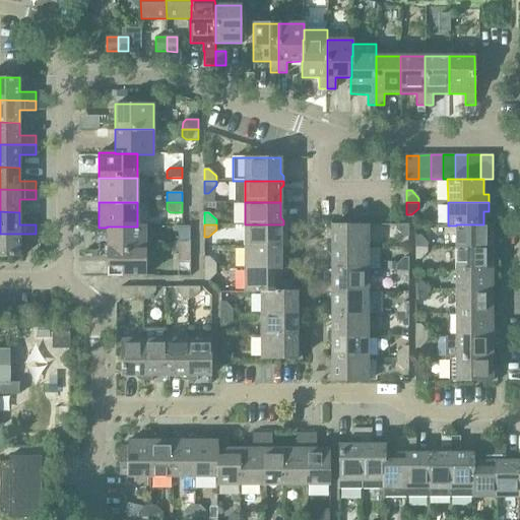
[(245,224),(245,247),(280,247),(280,233),(283,230),(283,224),(245,224)]
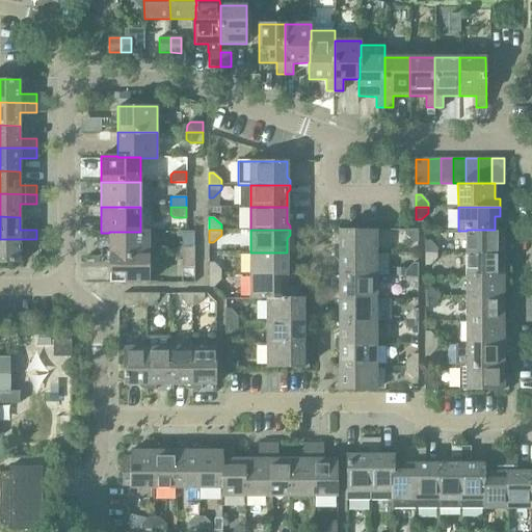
[(336,248),(336,254),(376,254),(376,230),(339,230),(339,245),(336,248)]
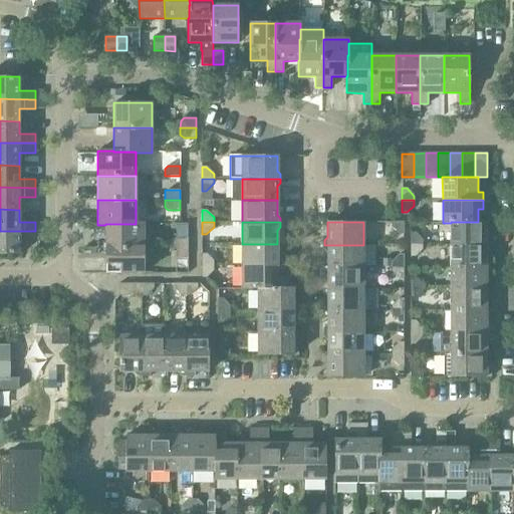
[(399,234),(404,234),(404,222),(392,222),(392,227),(399,234)]
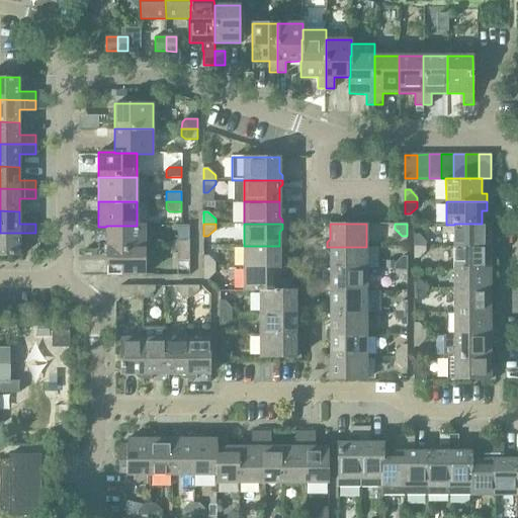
[(454,225),(454,246),(495,246),(495,238),(490,238),(490,224),(482,224),(454,224),(454,225)]
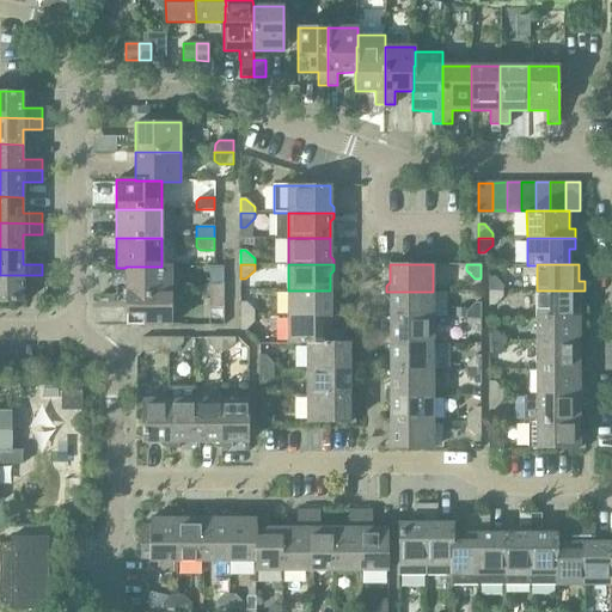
[(126,268),(126,295),(171,295),(171,265),(161,265),(161,267),(126,267),(126,268)]
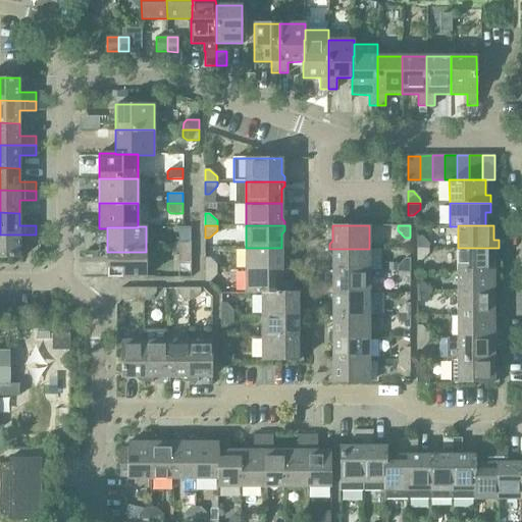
[(36,235),(0,235),(0,258),(19,258),(19,245),(36,245),(36,235)]
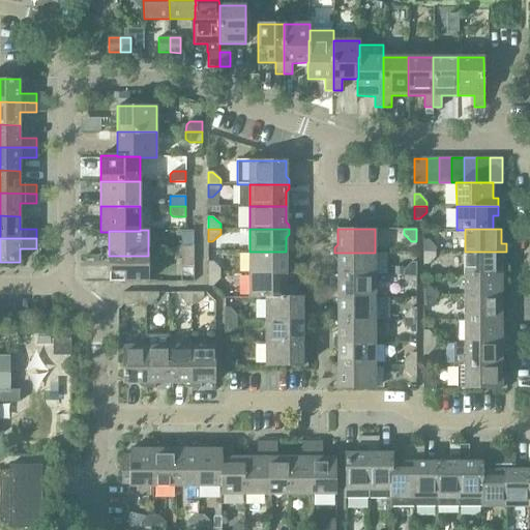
[(422,240),(422,253),(435,253),(435,247),(428,240),(422,240)]
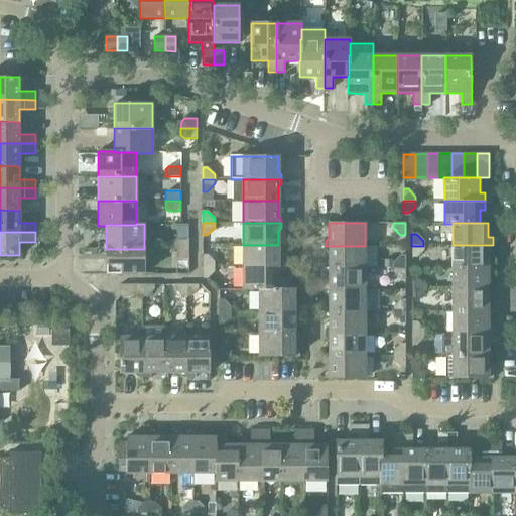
[(173,249),(176,250),(176,249),(188,249),(188,239),(180,239),(176,239),(172,241),(173,249)]
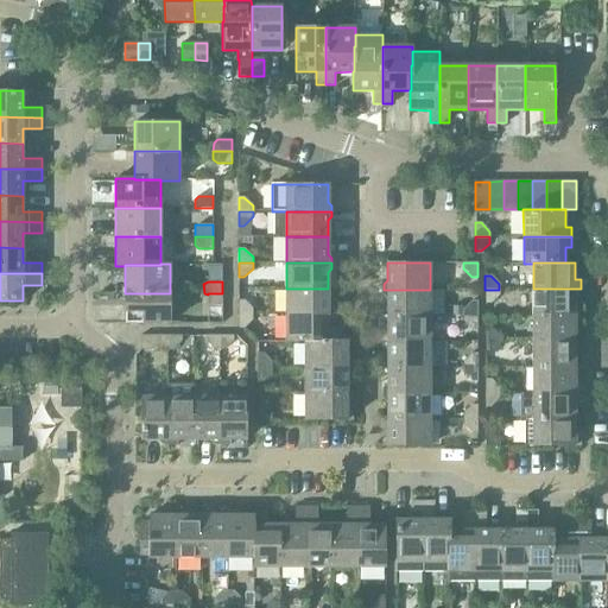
[(286,289),(286,315),(331,315),(331,309),(328,305),(328,289),(286,289)]
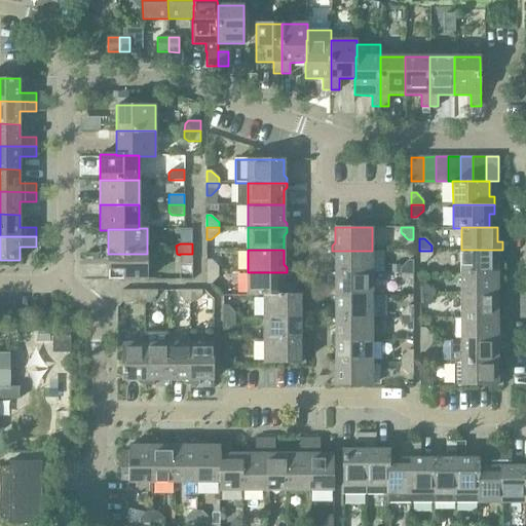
[(461,250),(461,272),(497,272),(497,259),(502,259),(502,250),(461,250)]
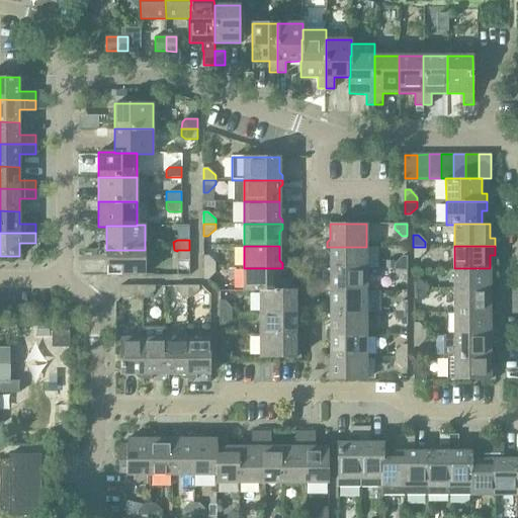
[(330,254),(330,268),(366,269),(366,247),(327,247),(327,251),(330,254)]
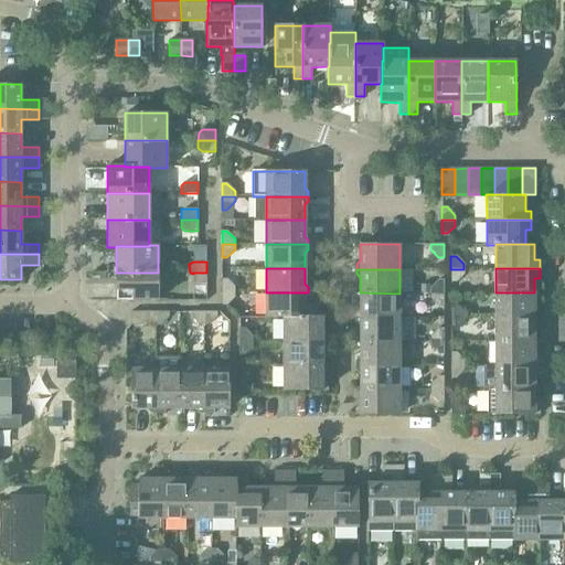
[(464,269),(450,269),(450,283),(456,283),(464,275),(464,269)]
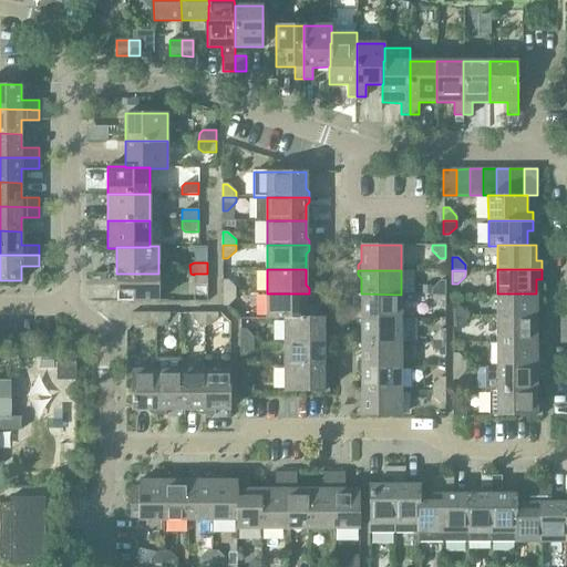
[(158,274),(116,274),(116,301),(158,301),(158,274)]
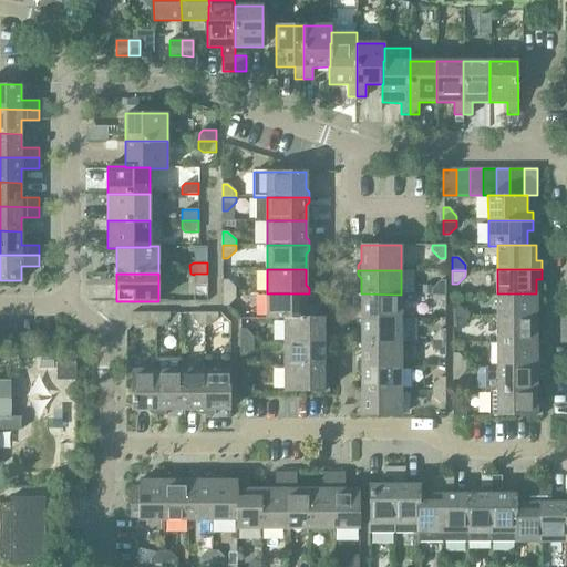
[(194,274),(194,275),(194,285),(207,285),(207,274),(194,274)]
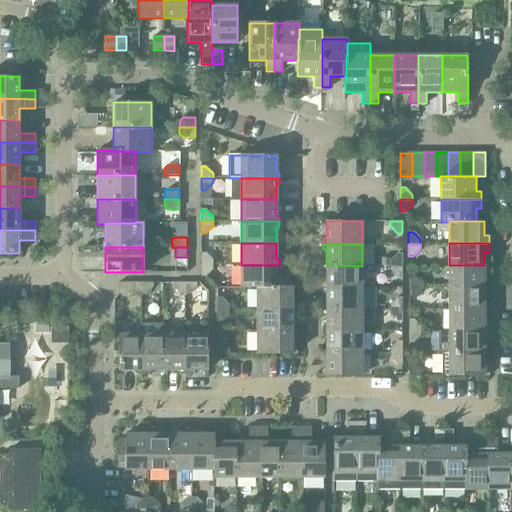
[(201,253),(201,265),(213,265),(213,260),(205,253),(201,253)]
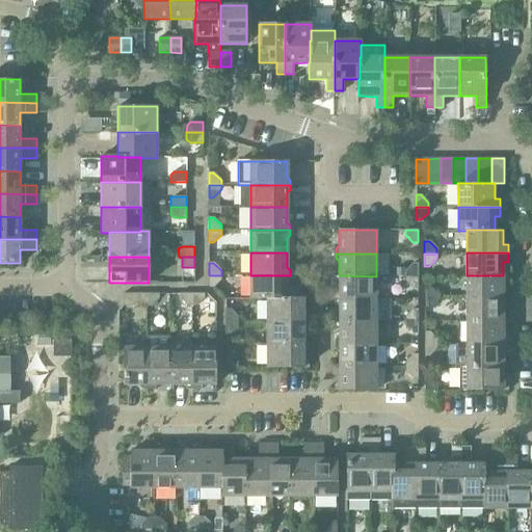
[(405,271),(405,276),(418,276),(418,263),(413,263),(405,271)]
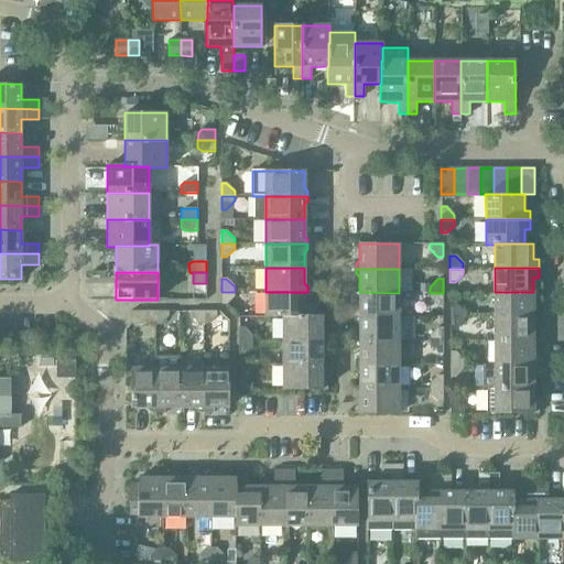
[(235,292),(221,292),(221,305),(226,305),(235,297),(235,292)]
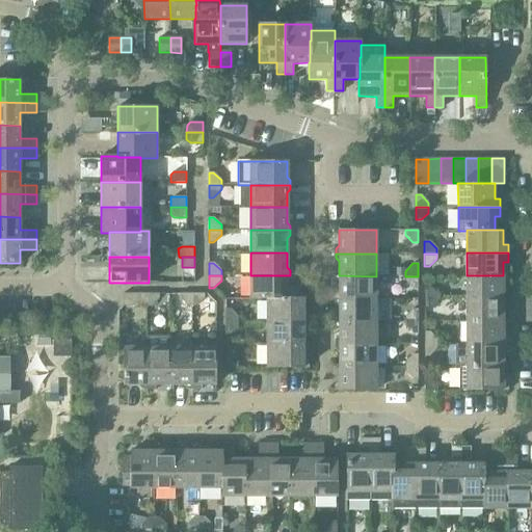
[(250,299),(267,299),(267,298),(287,298),(287,297),(287,283),(290,280),(290,275),(250,275),(250,299)]
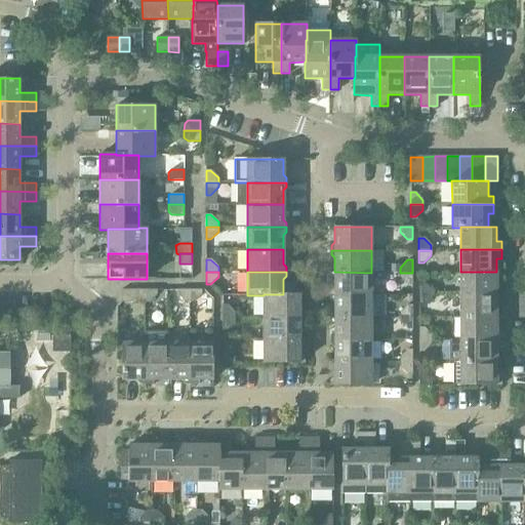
[(331,290),(331,294),(371,294),(371,273),(334,272),(334,287),(331,290)]
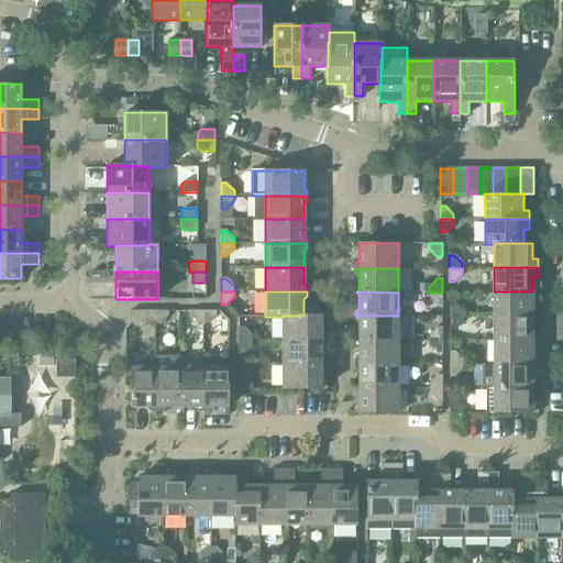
[(494,291),(494,316),(538,316),(538,307),(532,307),(532,291),(494,291)]
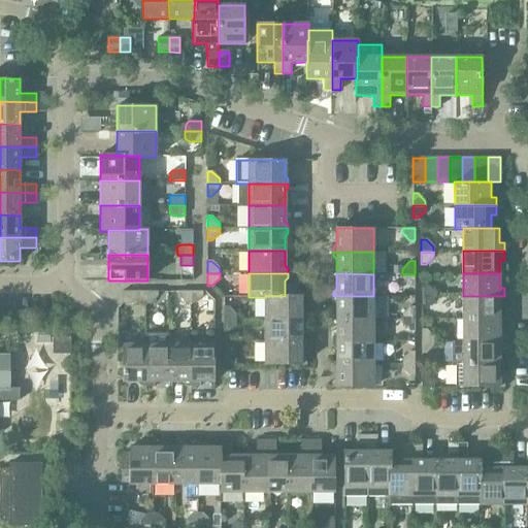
[(415,274),(402,274),(402,278),(409,286),(415,286),(415,274)]
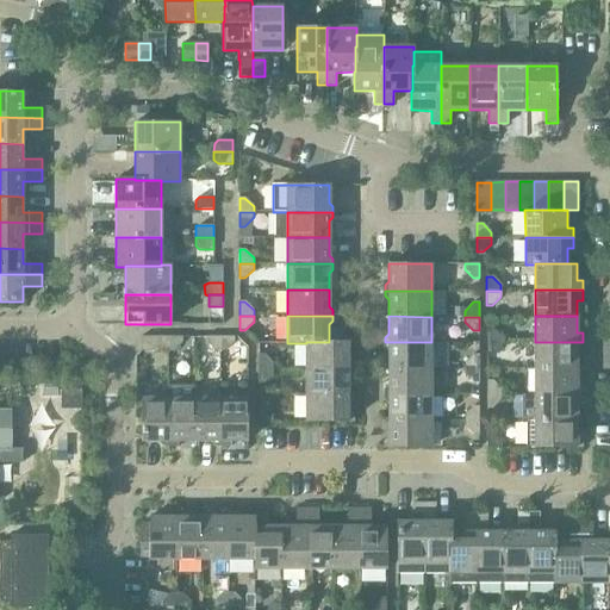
[(486,328),(486,342),(500,342),(500,337),(492,328),(486,328)]
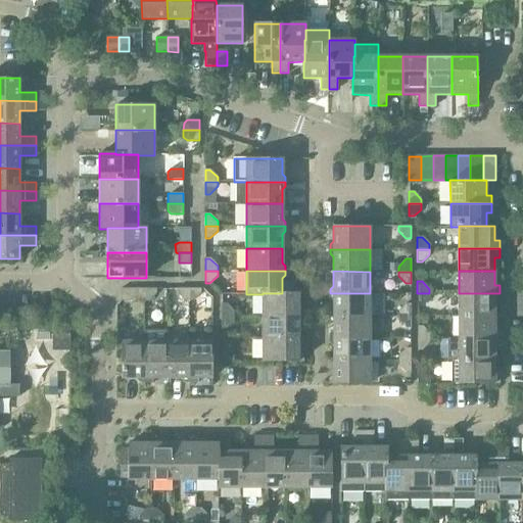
[(121,300),(144,300),(144,288),(121,288),(121,300)]
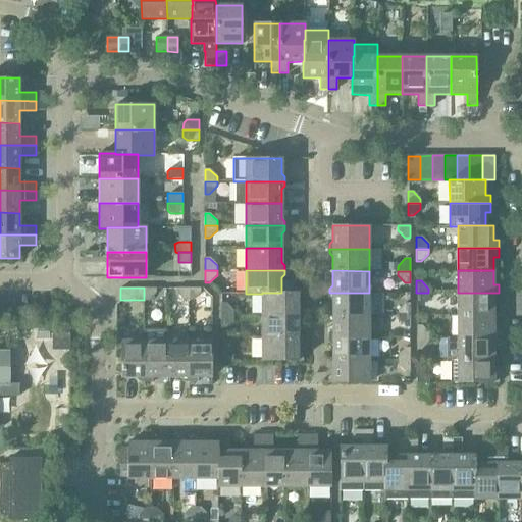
[(144,288),(144,300),(156,300),(156,288),(144,288)]
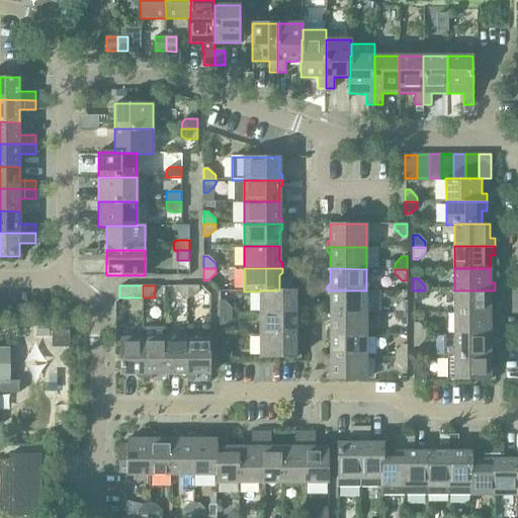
[(182,297),(187,297),(187,286),(175,285),(175,292),(182,297)]
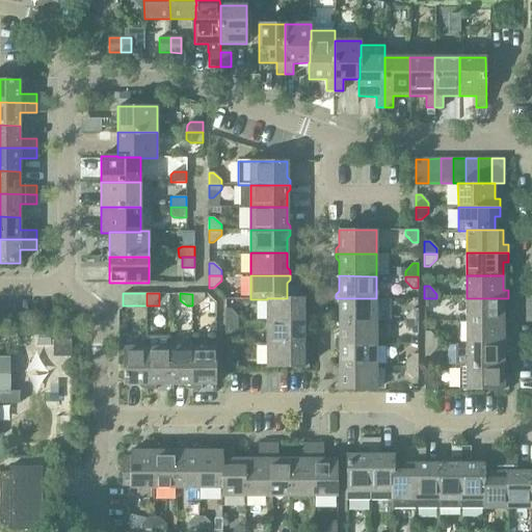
[(192,294),(192,306),(196,306),(205,299),(205,294),(192,294)]
